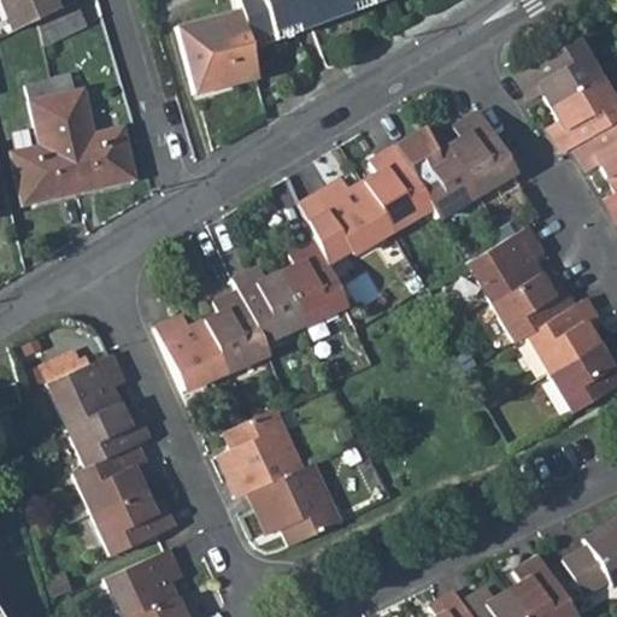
[(35,19),(59,7),(56,0),(0,0),(0,18),(6,34),(35,19)]
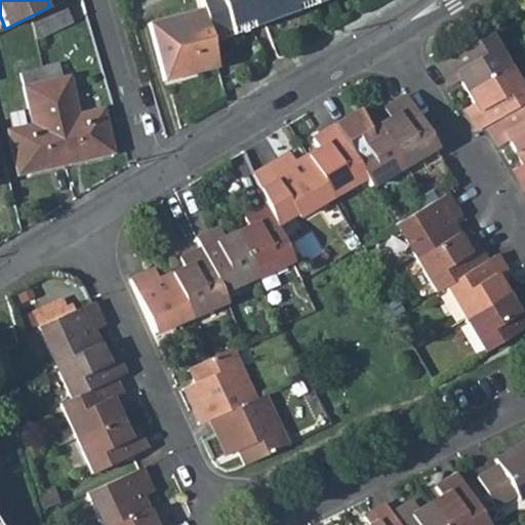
[(200,0),(213,51),(346,0),(200,0)]
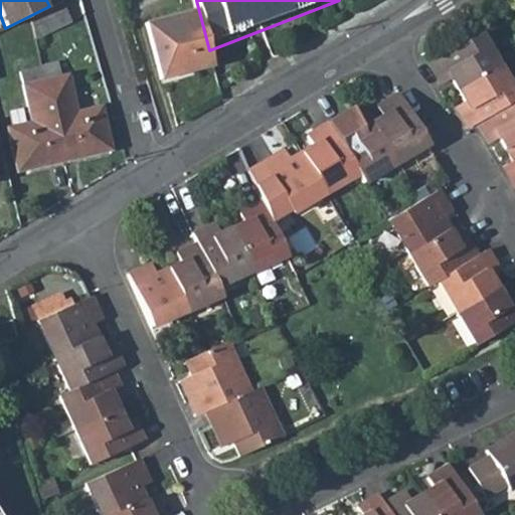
[(29,16),(34,38),(69,21),(59,1),(49,6),(29,16)]
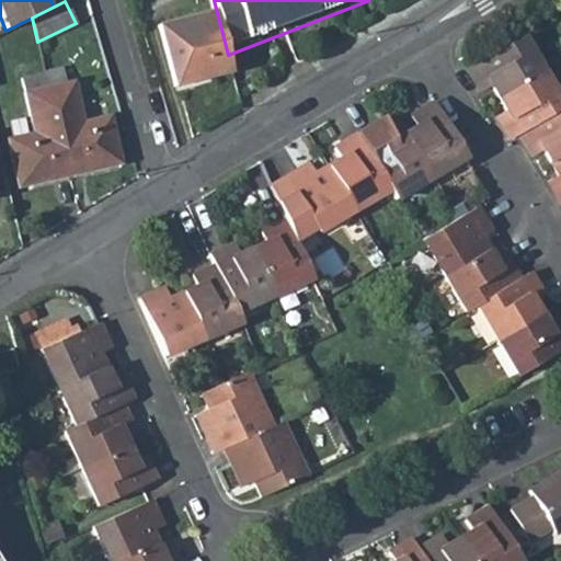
[(230,73),(216,14),(162,26),(175,87),(230,73)]
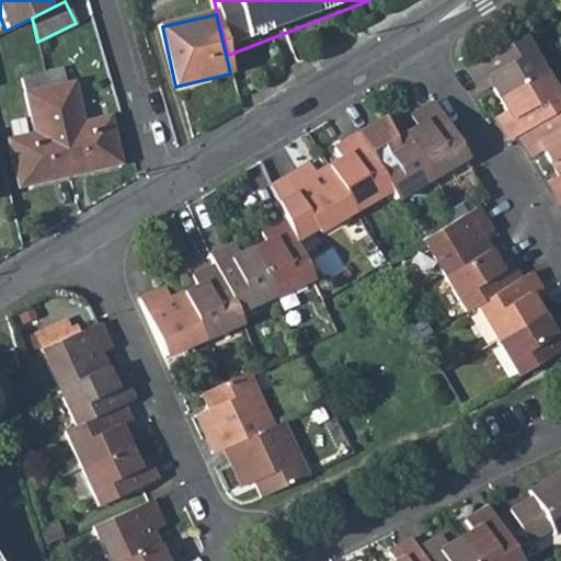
[(502,99),(547,71),(527,37),(470,69),(484,92),(494,87),(502,99)]
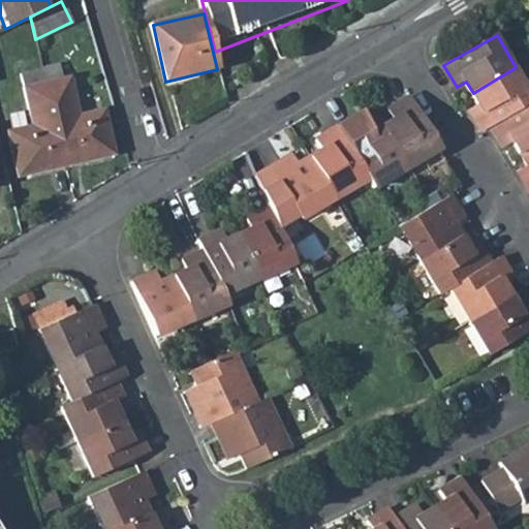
[(45,82),(60,79),(58,65),(42,69),(45,82)]
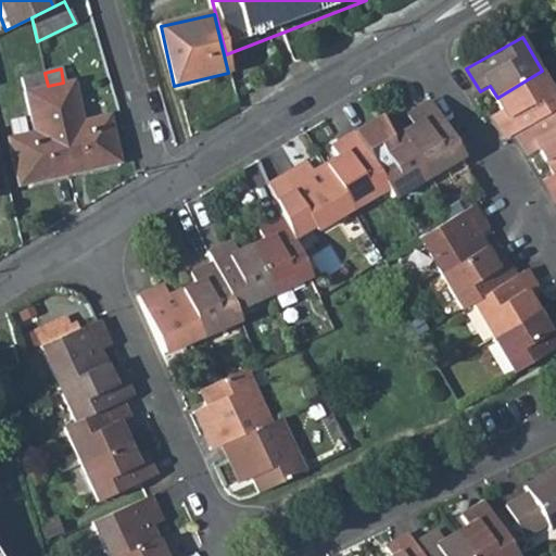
[(519,133),(555,111),(555,95),(542,71),(497,98),(504,110),(494,115),(508,140),(519,133)]
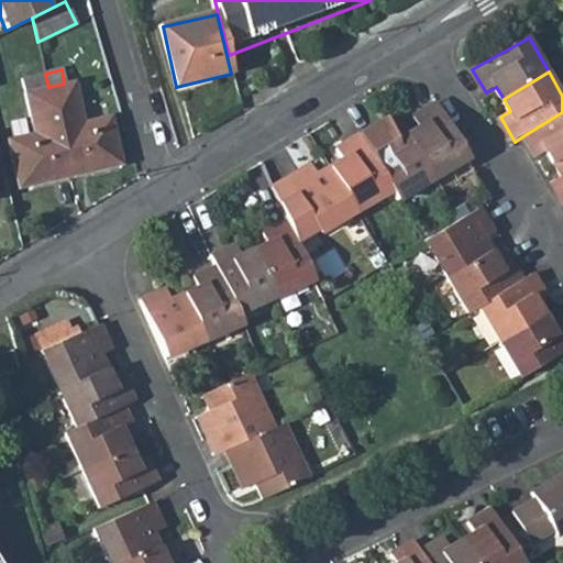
[(22,79),(25,92),(48,87),(45,74),(22,79)]
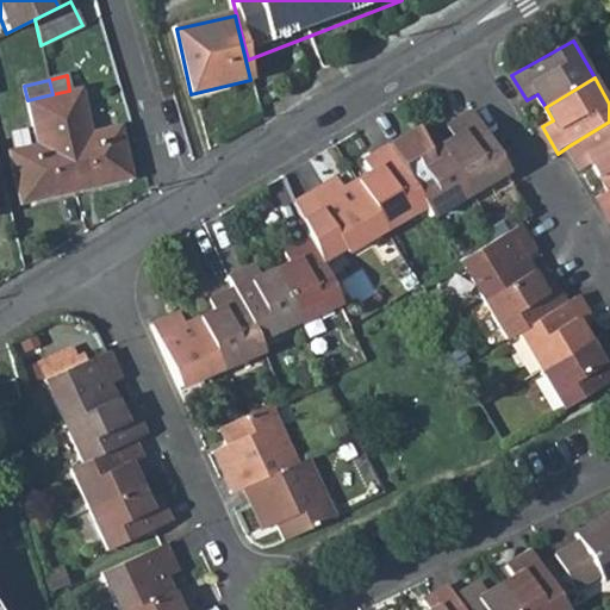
[(126,156),(119,126),(91,132),(79,87),(69,91),(53,94),(76,191),(123,180),(119,159),(126,156)]
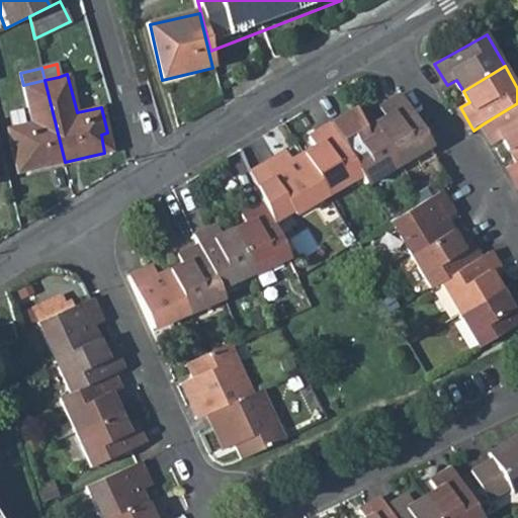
[(23,85),(32,123),(7,130),(12,155),(19,153),(23,172),(65,162),(45,80),(23,85)]
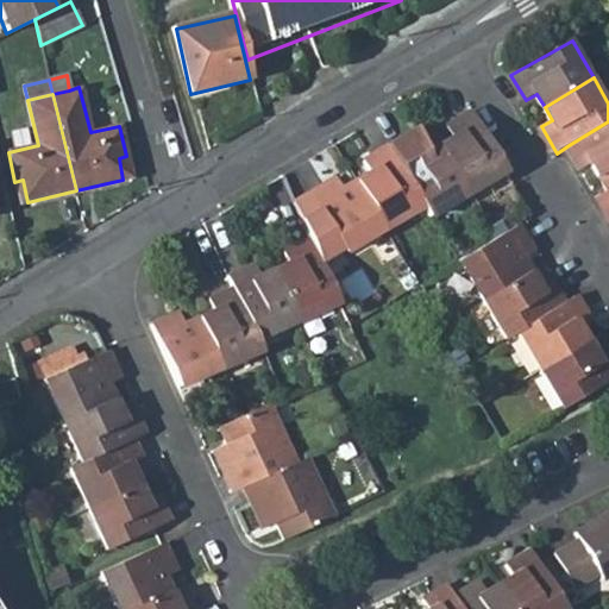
[(443,148),(471,194),(514,170),(478,111),(450,129),(457,139),(443,148)]
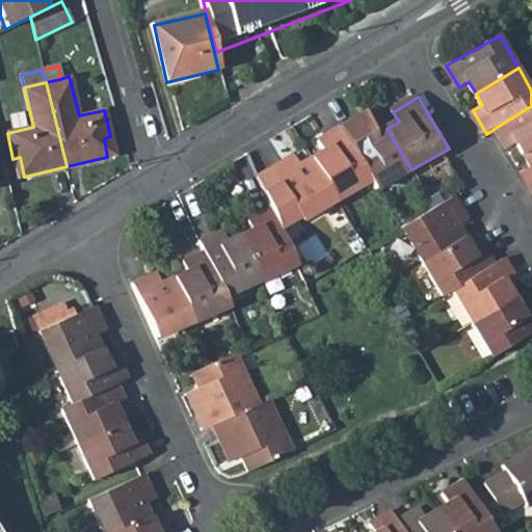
[(531,106),(497,127),(509,149),(520,142),(527,155),(531,152),(531,106)]
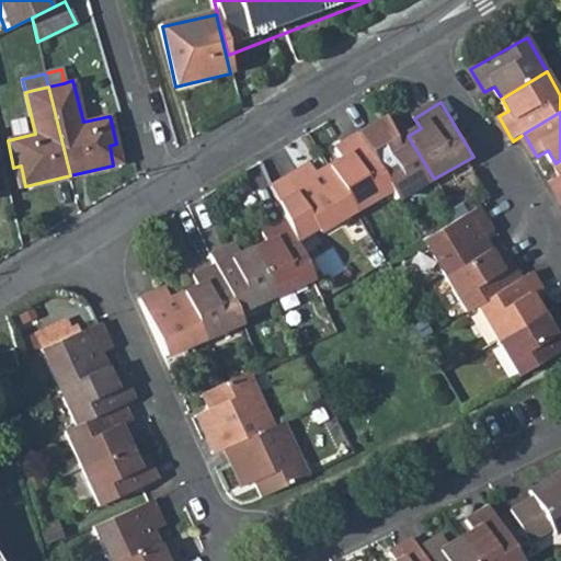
[(366,148),(391,190),(398,201),(434,179),(408,136),(395,145),(388,134),(366,148)]
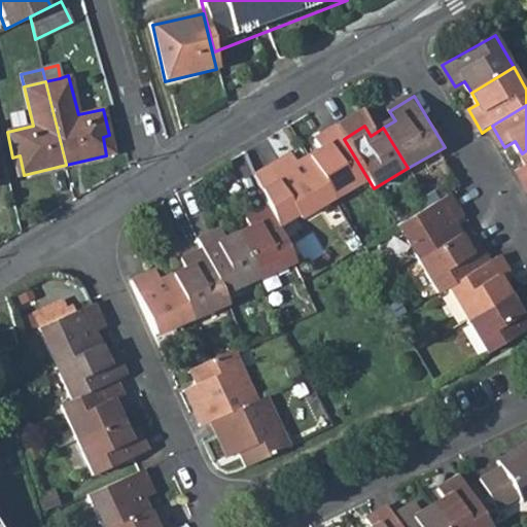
[(310,157),(335,198),(367,178),(344,139),(337,128),(317,140),(322,149),(310,157)]
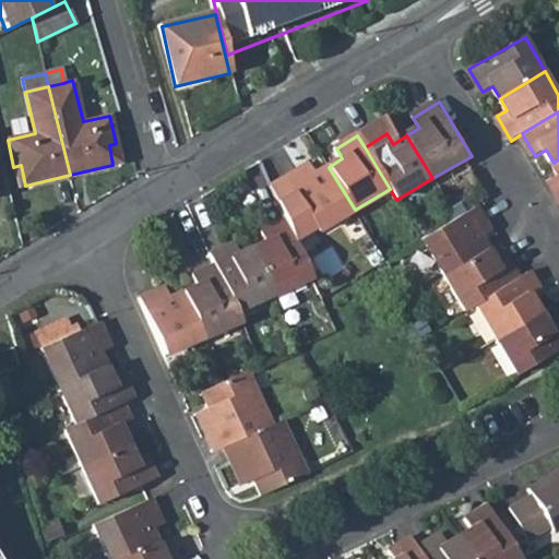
[(310,164),(287,178),(273,187),(287,217),(305,206),(319,232),(355,210),(329,167),(317,174),(310,164)]
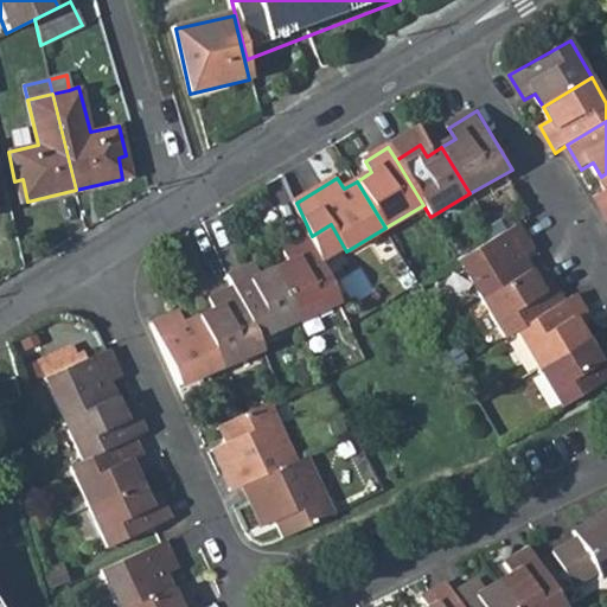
[(536,250),(519,224),(461,260),(486,300),(534,272),(525,257),(536,250)]
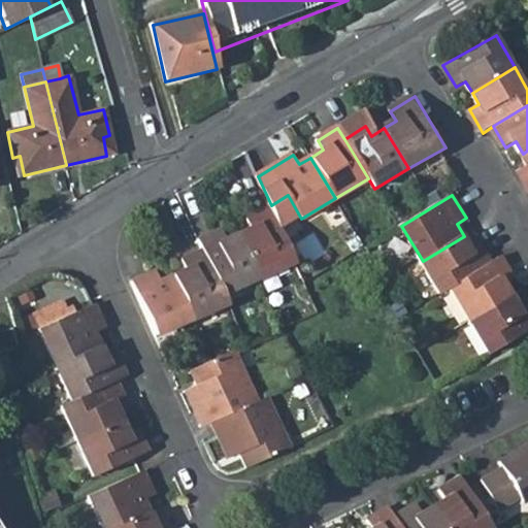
[(250,216),(255,226),(241,232),(261,276),(296,261),(271,205),(250,216)]
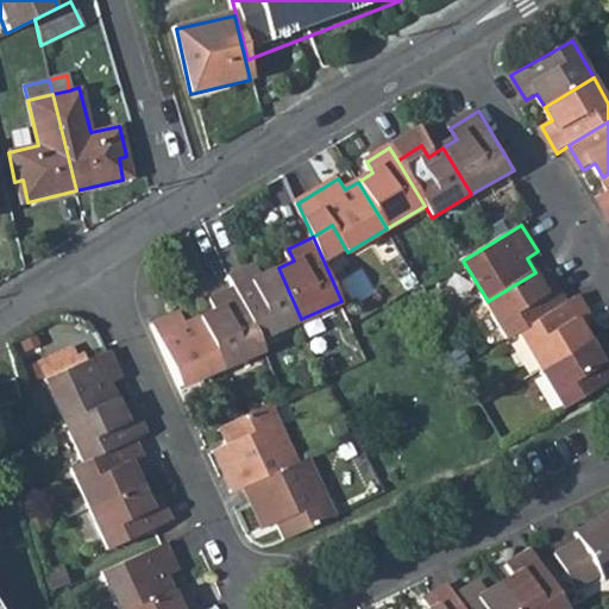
[(237,287),(261,338),(301,319),(278,268),(267,274),(261,262),(232,275),(237,287)]
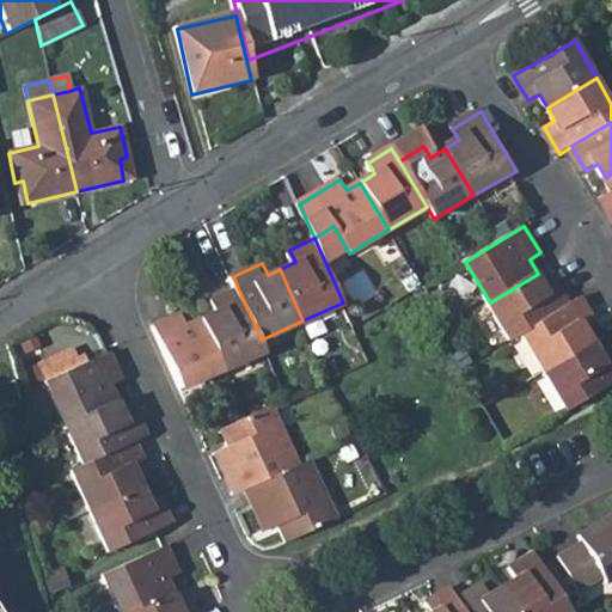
[(522,335),(571,304),(555,279),(545,285),(538,274),(490,303),(513,341),(522,335)]
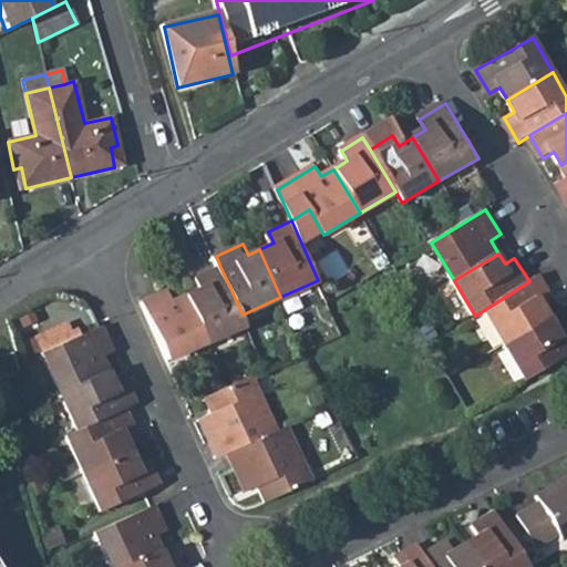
[(246,325),(243,315),(220,267),(198,277),(204,289),(188,296),(208,341),(246,325)]
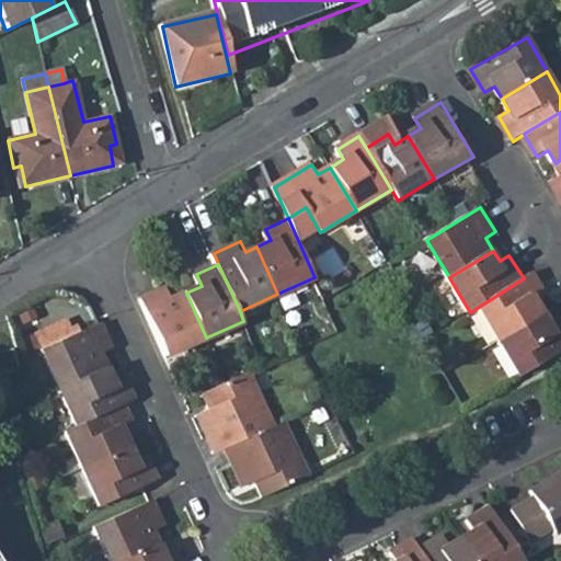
[(479,307),(501,342),(544,316),(536,304),(547,296),(534,273),(524,278),(479,307)]
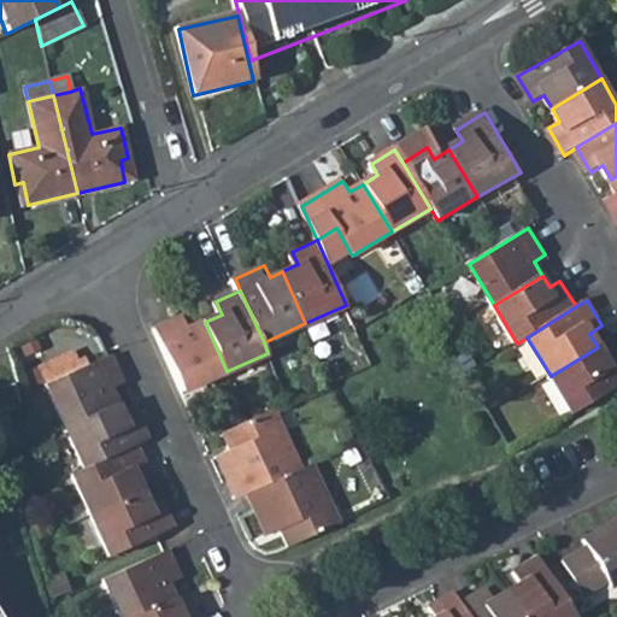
[(151,331),(178,393),(227,371),(205,322),(188,329),(182,317),(151,331)]
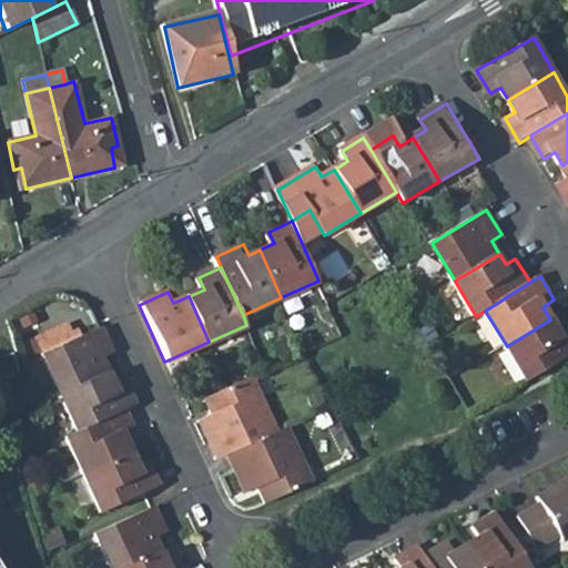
[(550,320),(507,346),(528,381),(567,357),(567,325),(558,332),(550,320)]
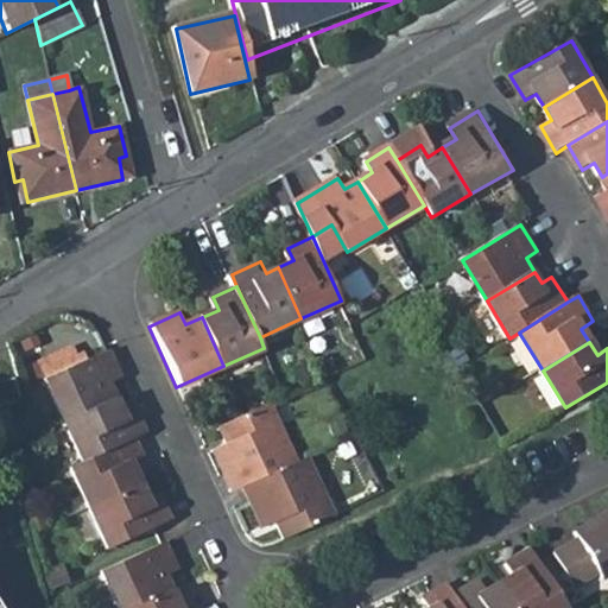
[(40,363),(46,377),(86,360),(80,346),(40,363)]
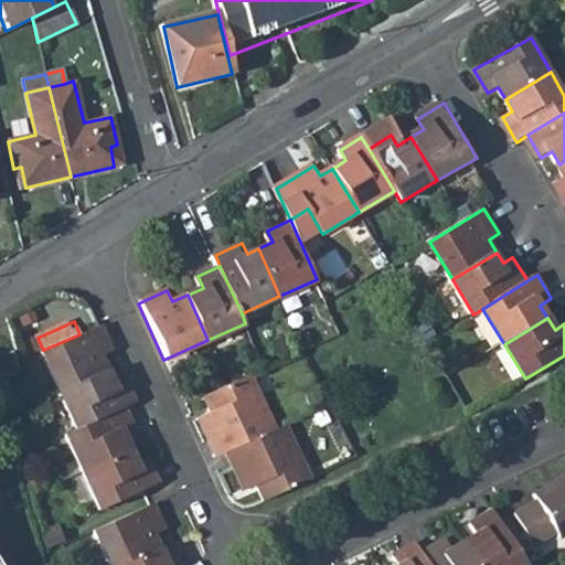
[(80,334),(43,350),(62,392),(109,371),(104,355),(113,352),(100,324),(80,334)]
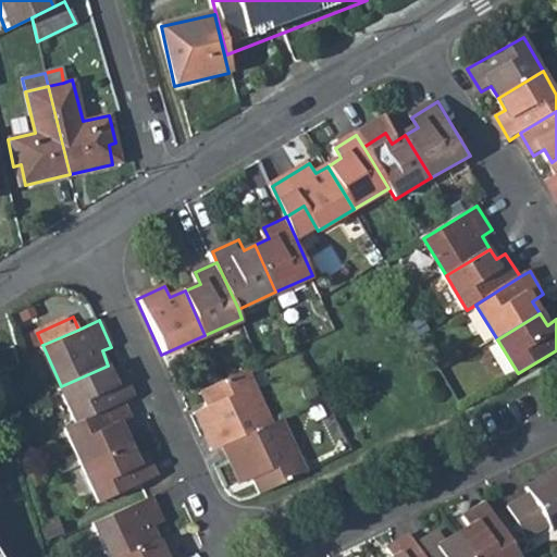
[(0,370),(19,364),(13,345),(0,348),(0,370)]
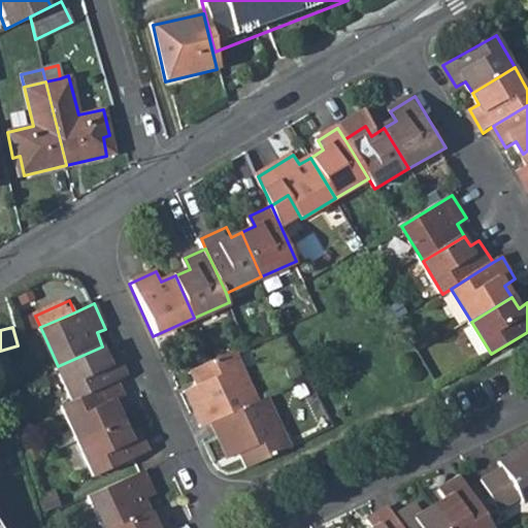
[(108,358),(102,347),(58,366),(73,401),(119,381),(127,376),(118,355),(108,358)]
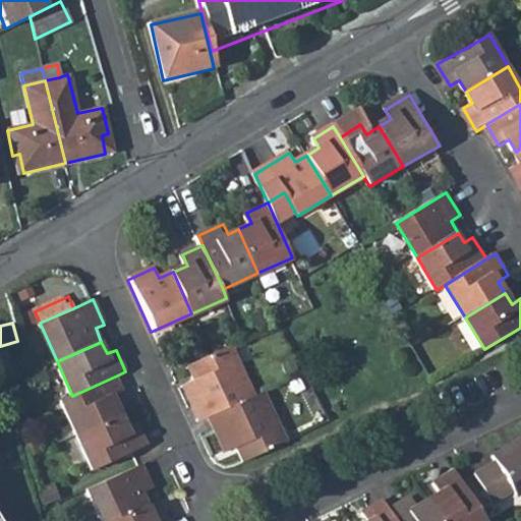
[(210,417),(252,398),(230,347),(188,365),(195,381),(183,386),(198,421),(210,417)]
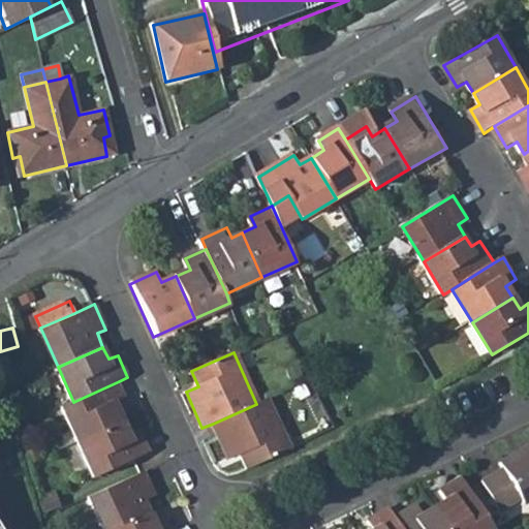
[(129,404),(119,381),(73,402),(64,406),(80,441),(124,422),(119,409),(129,404)]
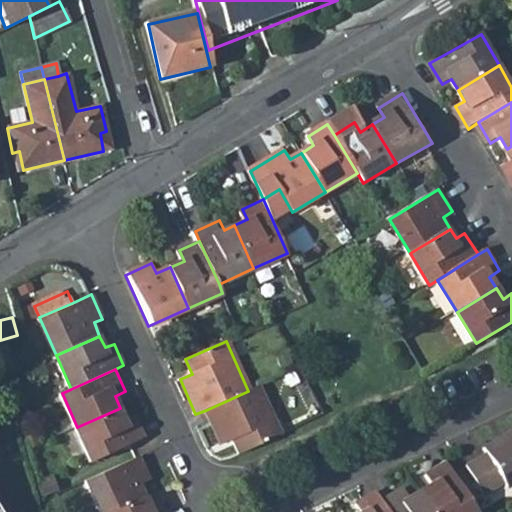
[(258,386),(248,391),(206,410),(222,446),(234,441),(241,455),(280,437),(258,386)]
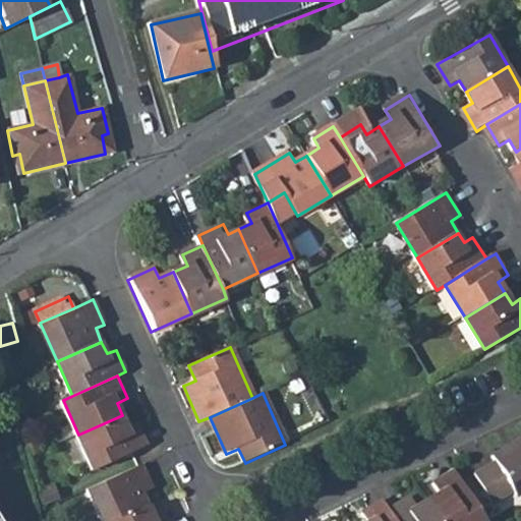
[(127,427),(122,415),(78,435),(94,470),(149,447),(138,423),(127,427)]
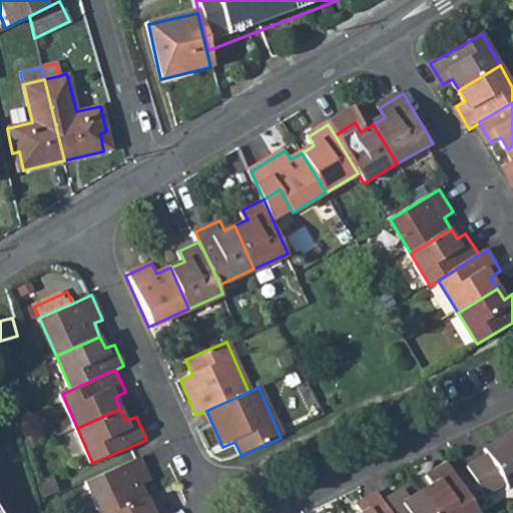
[(512,433),(488,448),(491,454),(471,465),(488,494),(508,482),(511,486),(512,484),(512,433)]
